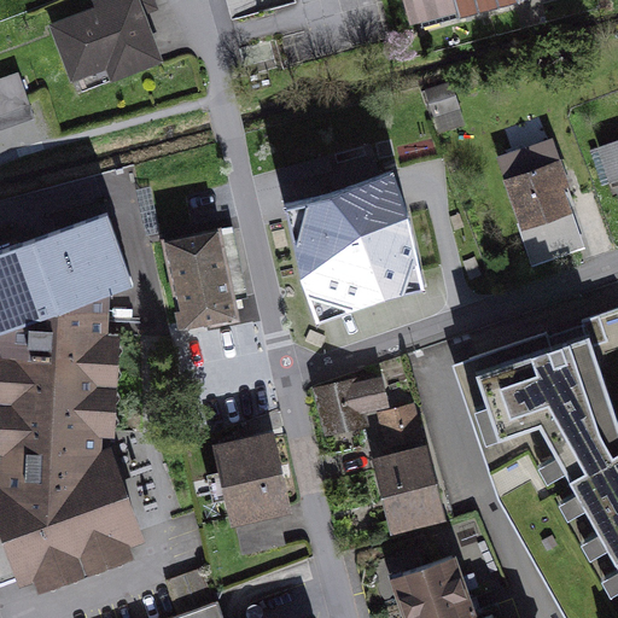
[(101,15),(57,31),(74,76),(118,60),(122,73),(158,59),(140,13),(150,10),(145,0),(104,0),(97,3),(101,15)]
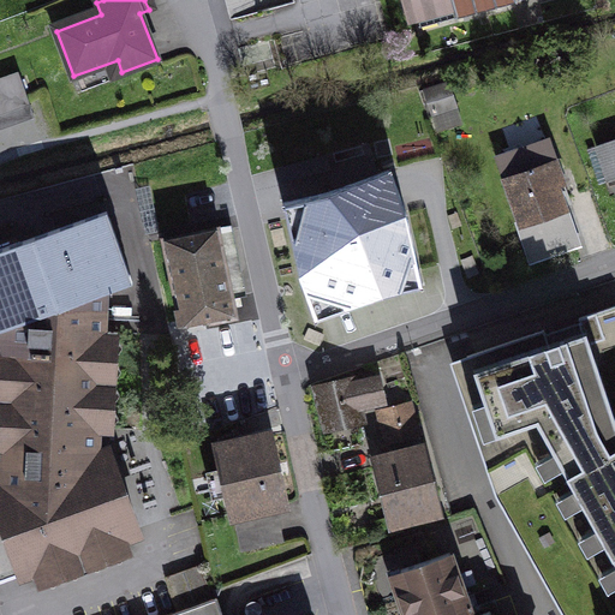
[(406,0),(411,17),(453,5),(457,19),(518,3),(517,0),(406,0)]
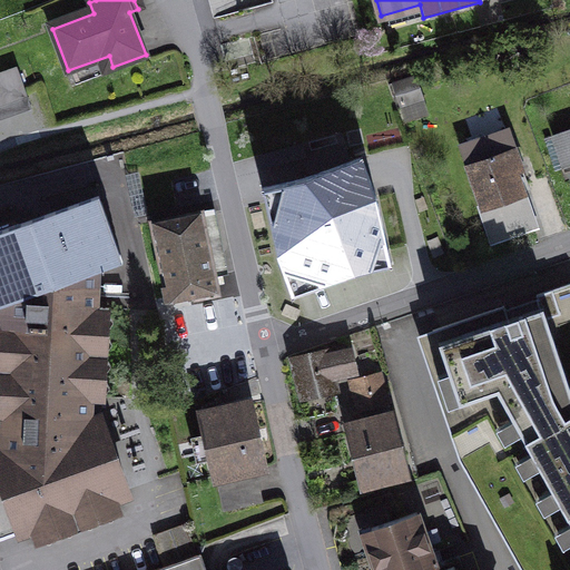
[(17,68),(0,74),(0,119),(31,109),(17,68)]
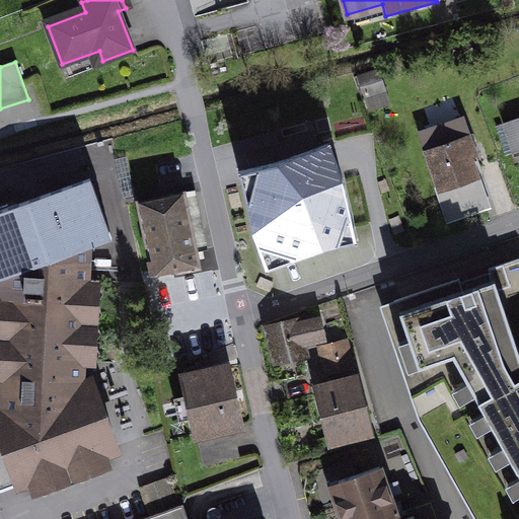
[(378,71),(359,77),(366,96),(384,89),(378,71)]
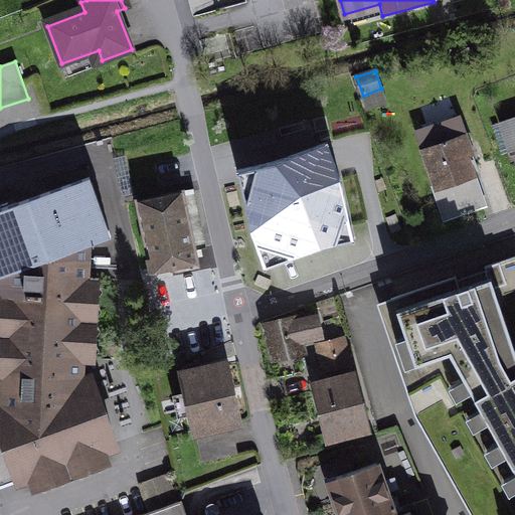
[(418,132),(438,186),(472,174),(465,155),(472,153),(460,117),(455,119),(446,92),(417,101),(427,129),(418,132)]
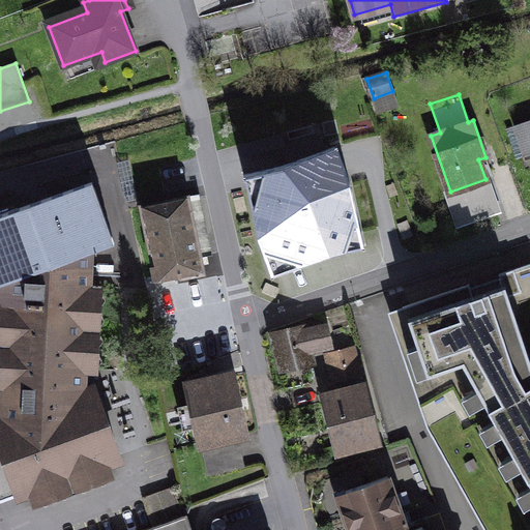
[(529,122),(516,127),(526,156),(529,154),(529,122)]
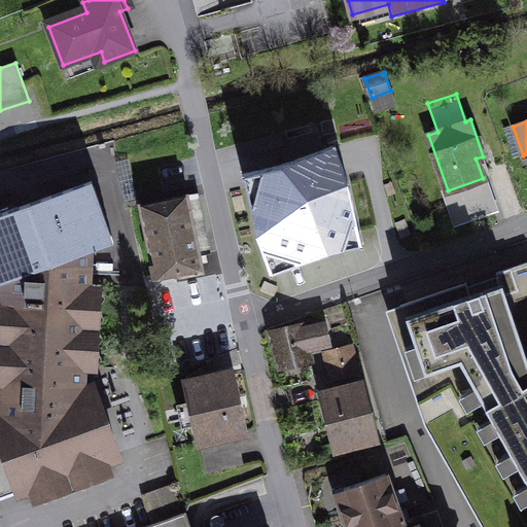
[(282,166),(244,174),(258,235),(272,272),(329,251),(362,244),(349,183),(335,146),(282,166)]
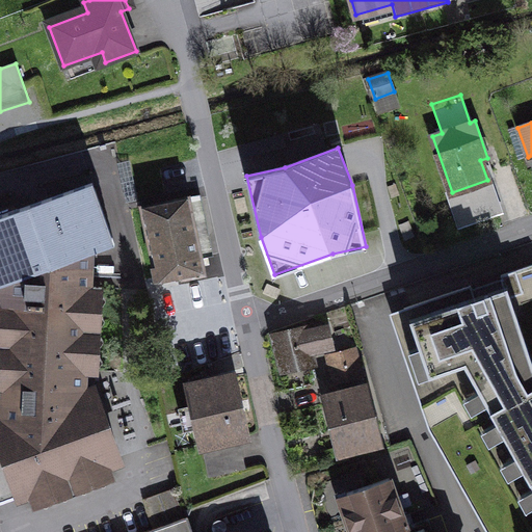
[(94,183),(0,216),(0,288),(6,303),(2,303),(0,342),(0,387),(5,387),(4,419),(0,419),(0,501),(18,496),(19,499),(30,495),(32,501),(112,472),(109,464),(120,461),(94,388),(82,392),(84,371),(92,372),(97,288),(88,288),(91,254),(115,243),(94,183)]
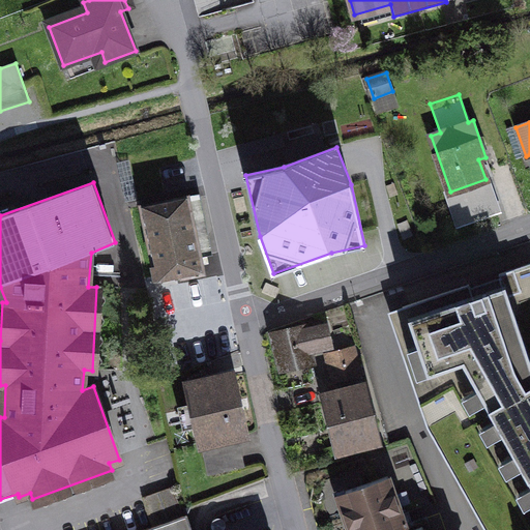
[(199,196),(142,207),(156,280),(175,276),(176,278),(204,273),(197,239),(207,237),(199,196)]
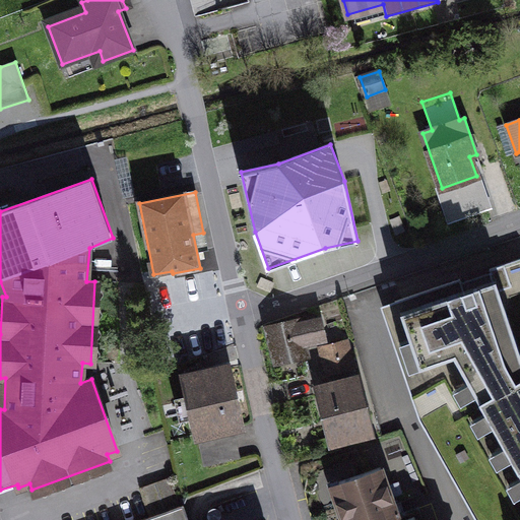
[(519,519),(519,261),(489,273),(380,308),(419,423),(473,519),(519,519)]
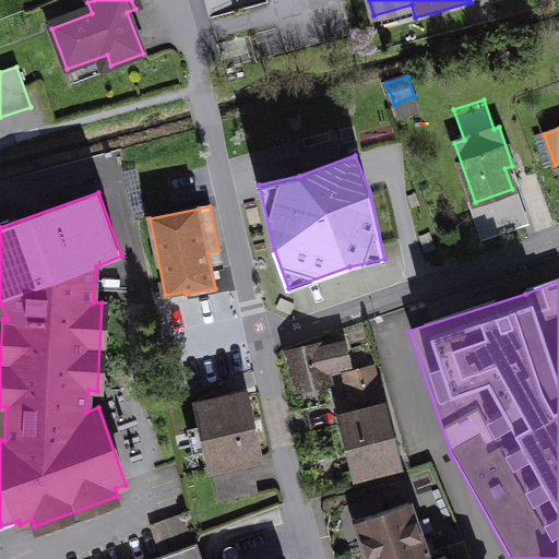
[(326,344),(289,353),(297,390),(328,383),(325,370),(347,366),(343,345),(326,348),(326,344)]
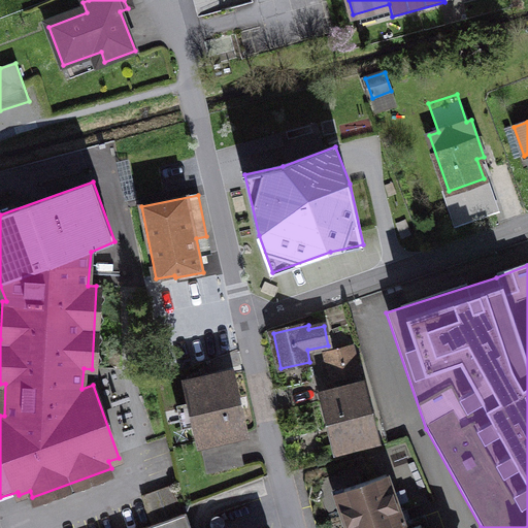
[(353,347),(325,354),(334,392),(327,393),(330,405),(326,406),(337,451),(375,440),(353,347)]
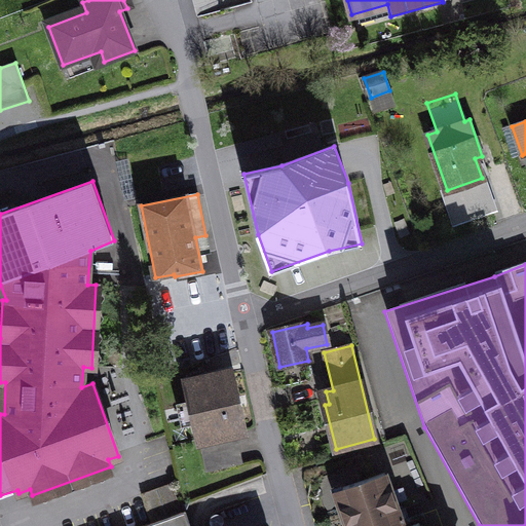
[(231,373),(188,382),(208,472),(237,464),(231,434),(243,430),(231,373)]
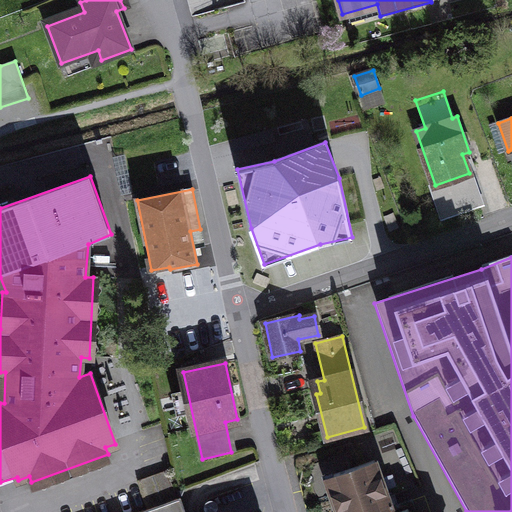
[(352,444),(298,459),(314,511),(414,511),(410,502),(391,510),(374,462),(359,466),(352,444)]
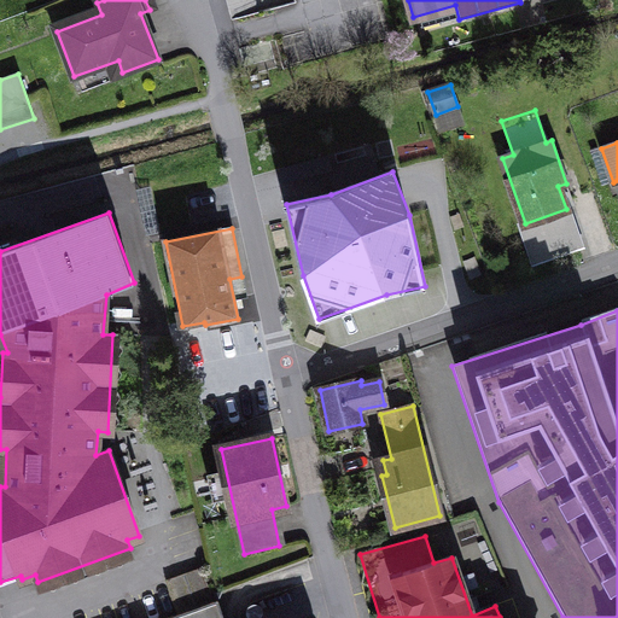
[(168,579),(180,616),(214,604),(203,569),(168,579)]
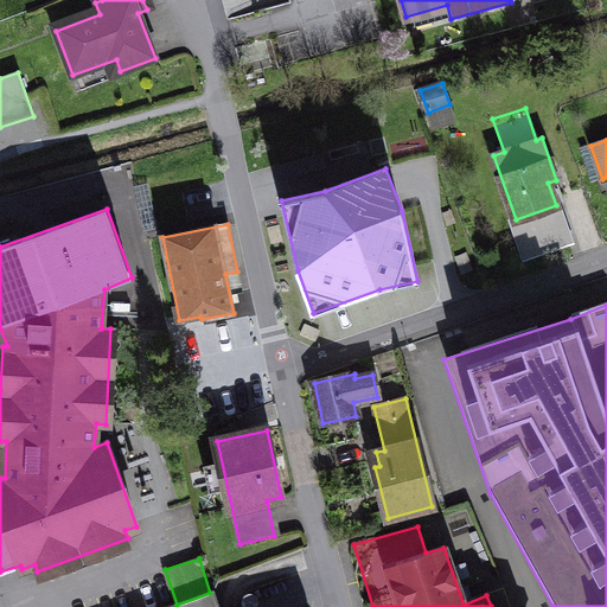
[(177,605),(170,606),(218,606),(213,592),(210,593),(177,605)]
